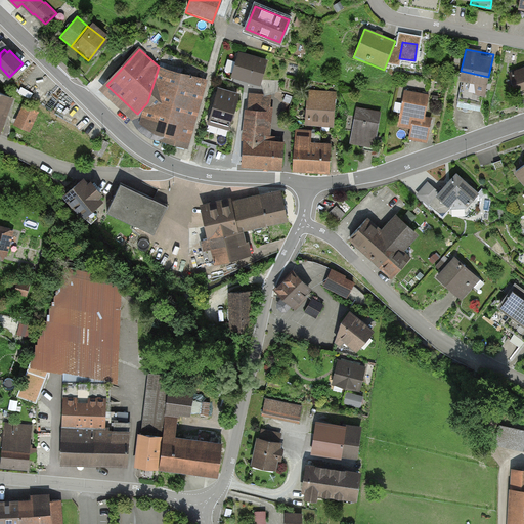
[(184,146),(206,72),(167,50),(159,67),(147,102),(137,114),(143,119),(172,128),(169,142),(184,146)]
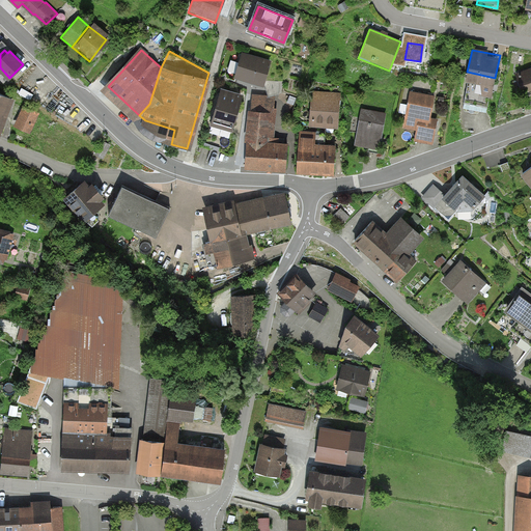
[(270,62),(243,54),(235,75),(263,83),(270,62)]
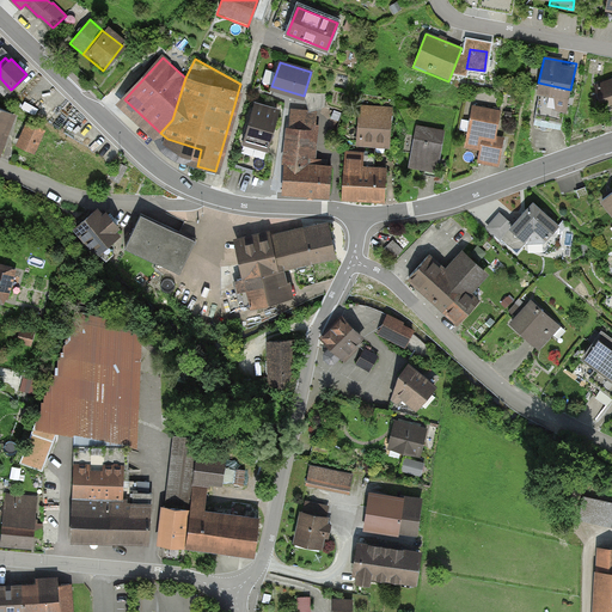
[(611,111),(611,79),(594,85),(604,115),(611,111)]
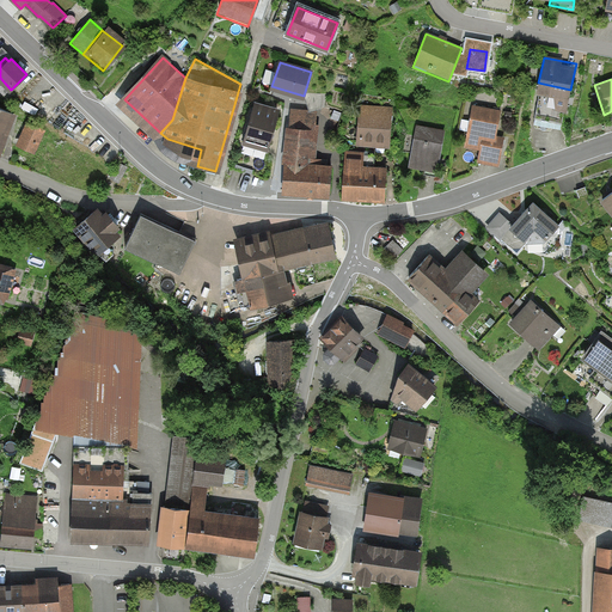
[(565,110),(570,90),(538,83),(530,122),(551,128),(556,108),(565,110)]
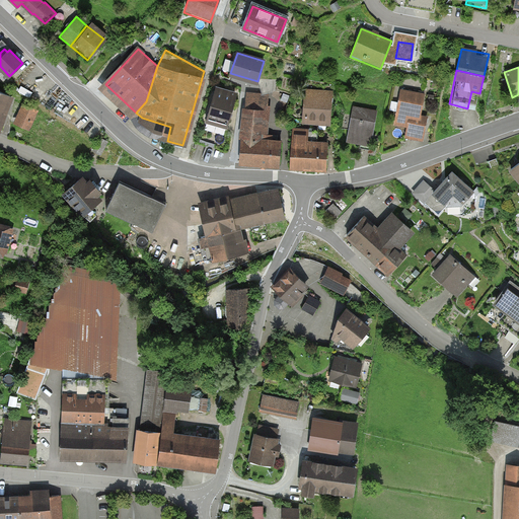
[(237,95),(215,89),(206,124),(229,130),(237,95)]
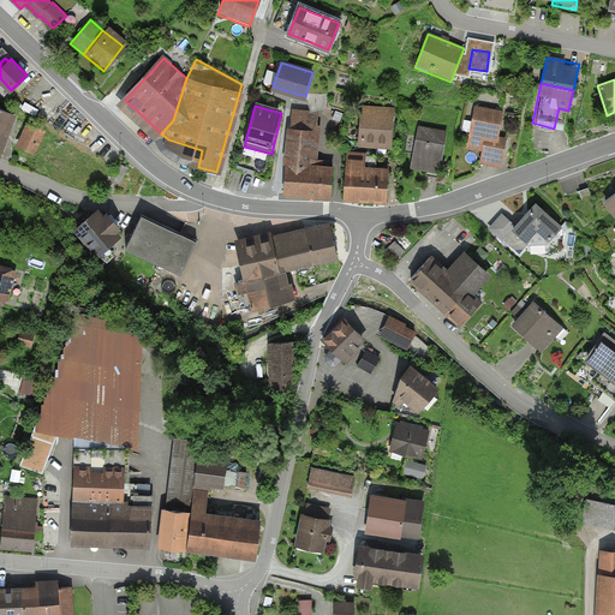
[(394,109),(359,106),(354,148),(389,151),(394,109)]
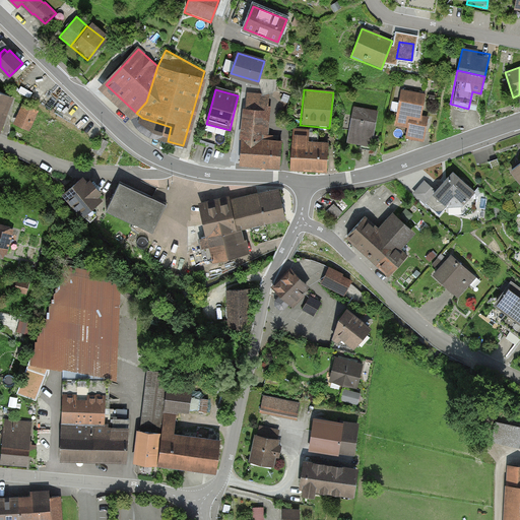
[(0,91),(0,131),(14,98),(0,91)]
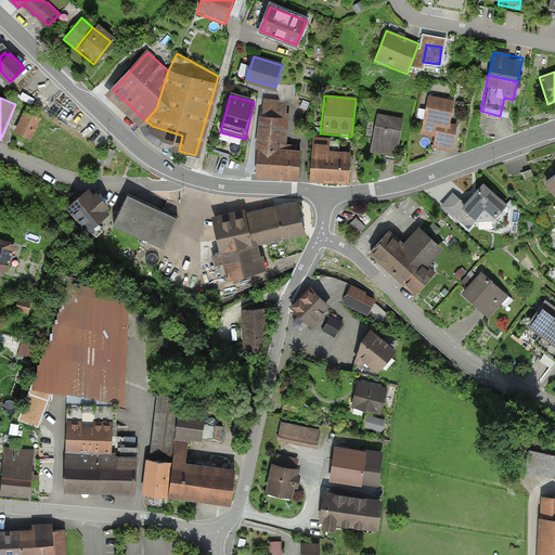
[(454,102),(428,98),(422,134),(435,138),(433,150),(453,154),(459,125),(450,124),(454,102)]
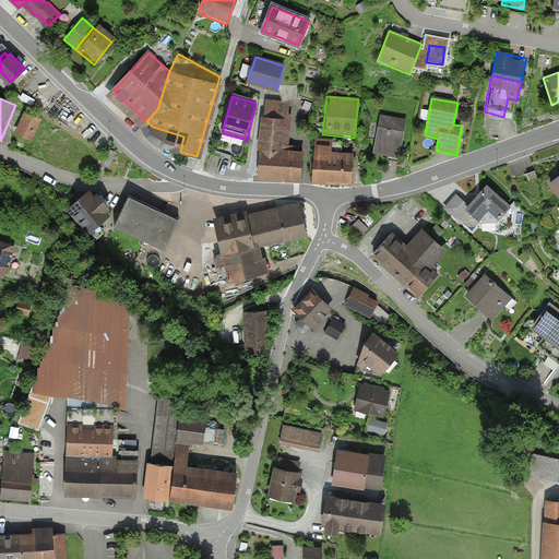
[(22,111),(12,134),(32,143),(42,120),(22,111)]
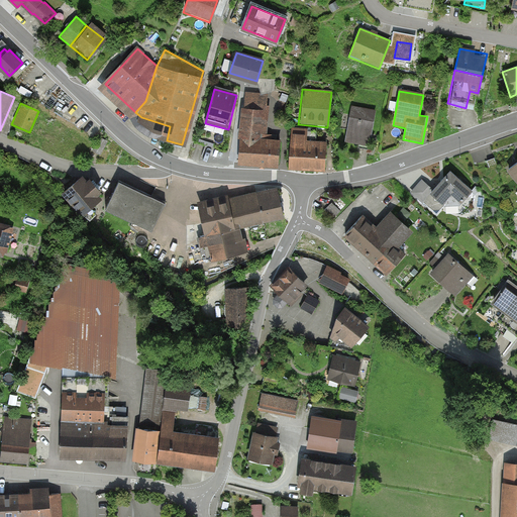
[(344,144),(370,149),(377,112),(351,107),(344,144)]
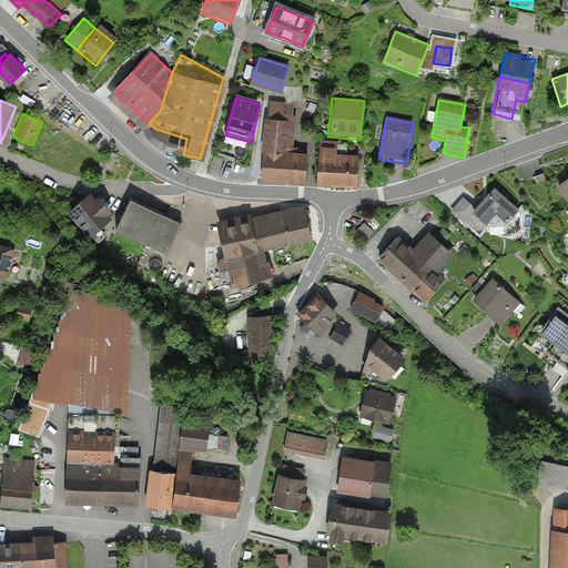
[(293,122),(263,119),(256,182),(304,188),(307,155),(290,153),(293,122)]
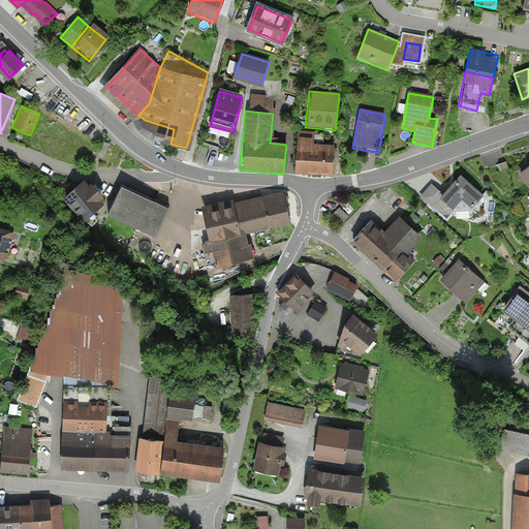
[(294,174),(331,177),(334,147),(313,145),(314,132),(299,131),(294,174)]
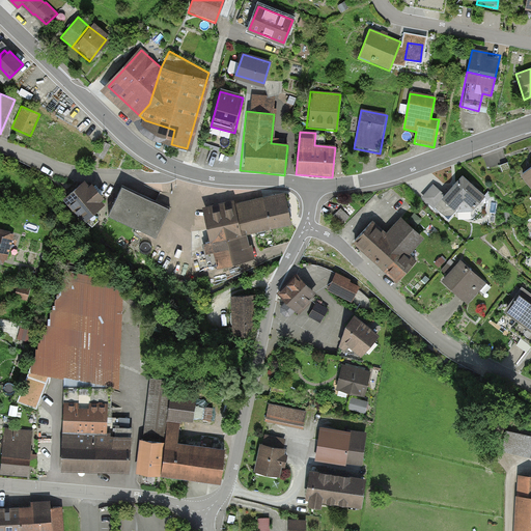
[(530,168),(519,177),(530,194),(530,168)]
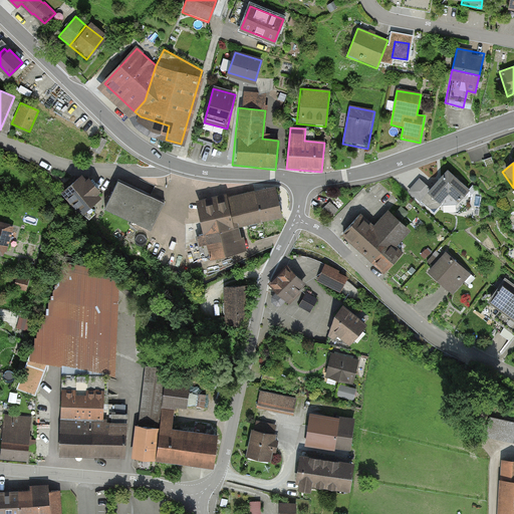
[(458,203),(469,190),(447,171),(430,191),(419,182),(410,193),(434,214),(450,196),(458,203)]
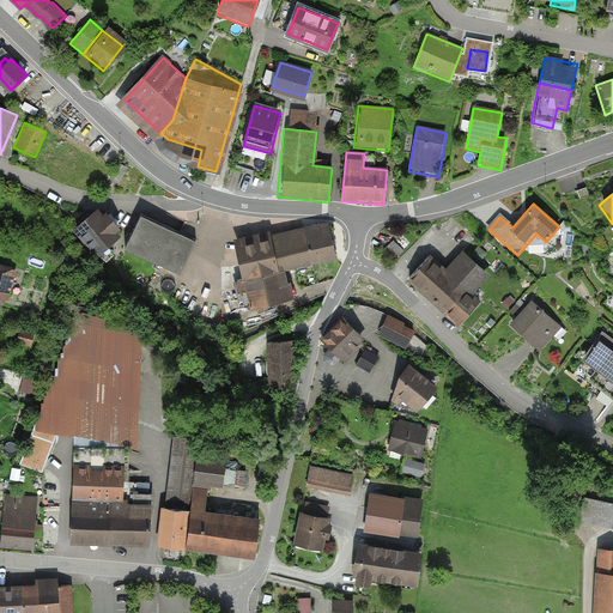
[(95,211),(77,226),(99,255),(120,238),(115,232),(119,229),(107,213),(101,218),(95,211)]
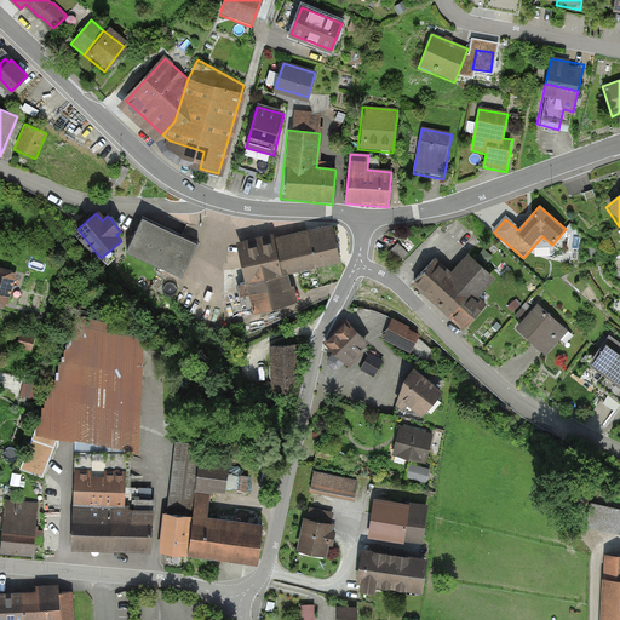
[(138,220),(124,252),(179,280),(195,247),(138,220)]
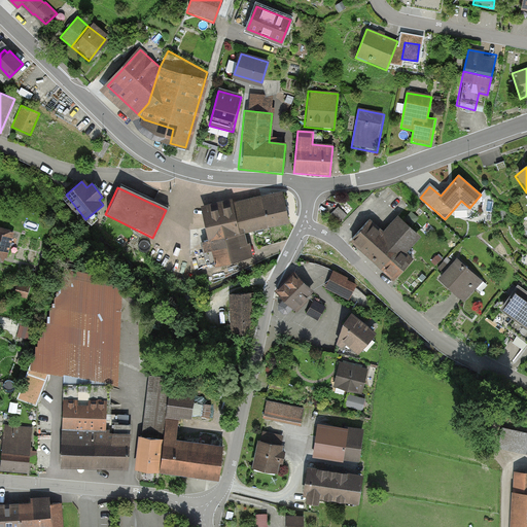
[(282,192),(262,197),(269,223),(289,219),(282,192)]
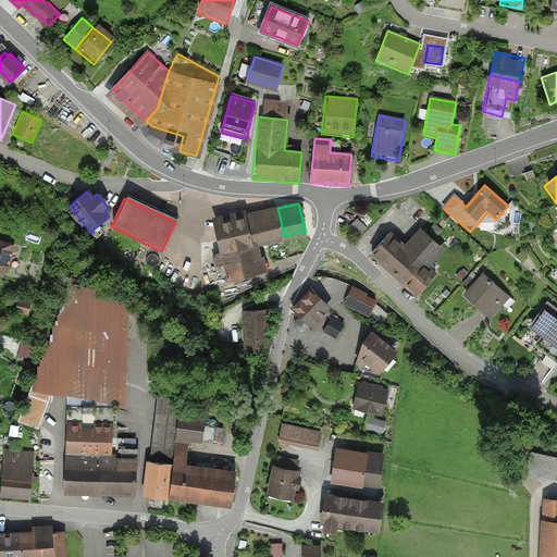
[(277,208),(277,207),(217,221),(224,252),(217,255),(222,279),(263,269),(257,244),(284,237),(284,236),(277,208)]
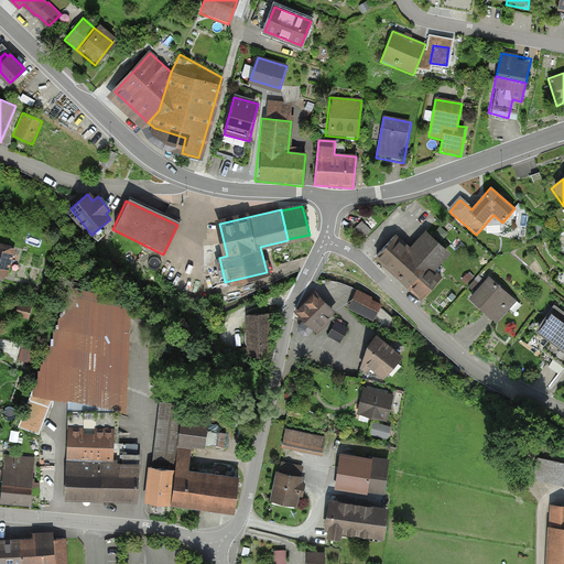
[(449,255),(423,231),(409,248),(393,235),(372,259),(421,300),(441,278),(434,272),(449,255)]
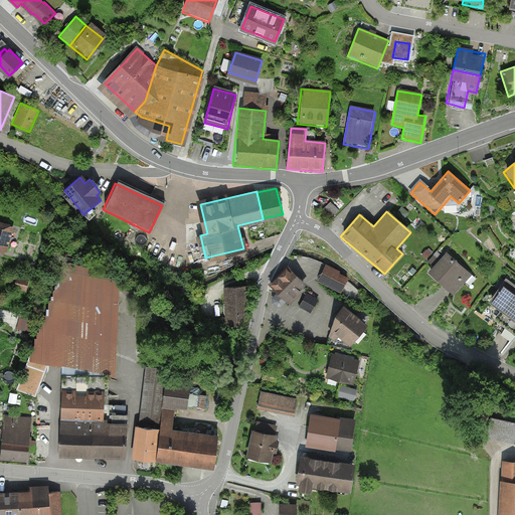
[(12,227),(0,223),(0,247),(5,249),(12,227)]
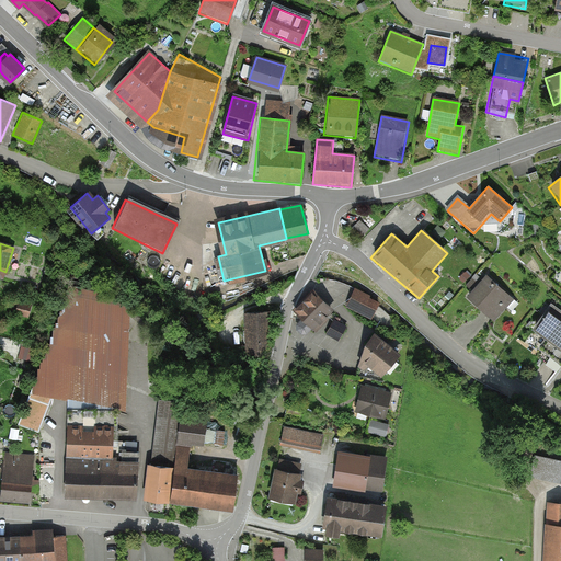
[(514,302),(485,276),(464,299),(492,325),(514,302)]
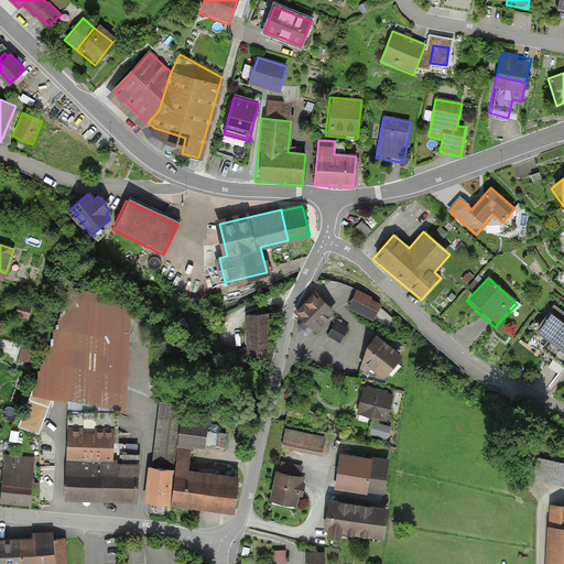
[(126,404),(131,300),(75,288),(33,389),(126,404)]
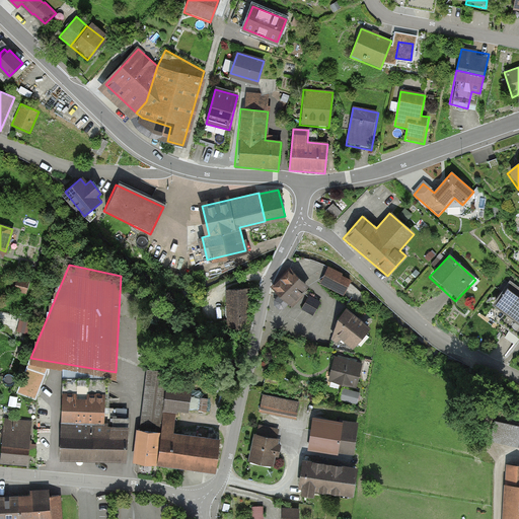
[(328,269),(319,286),(345,299),(353,284),(342,278),(343,276),(328,269)]
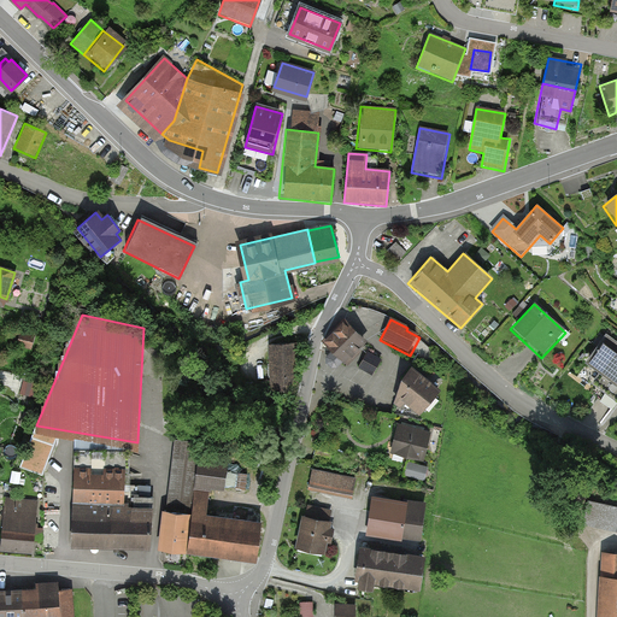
[(365,345),(341,322),(327,338),(336,347),(327,358),(327,365),(331,369),(338,368),(342,364),(345,366),(365,345)]
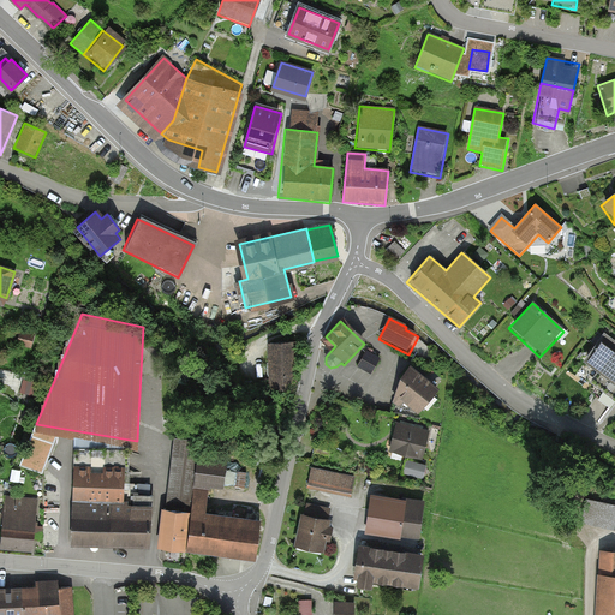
[(33,345),(36,333),(23,328),(19,340),(33,345)]
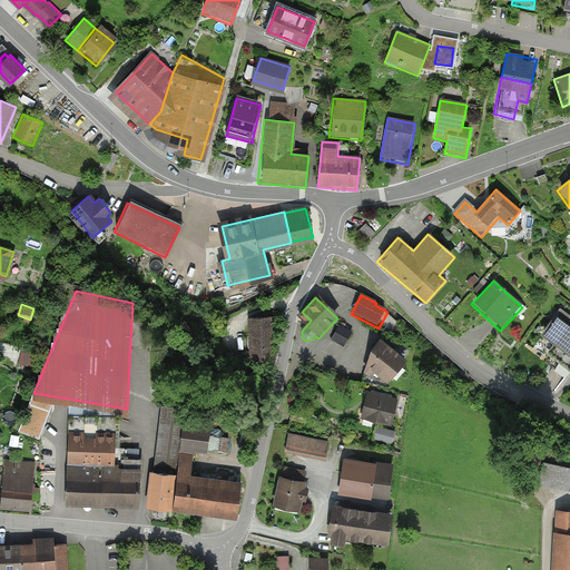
[(569,324),(557,315),(541,337),(569,359),(569,324)]
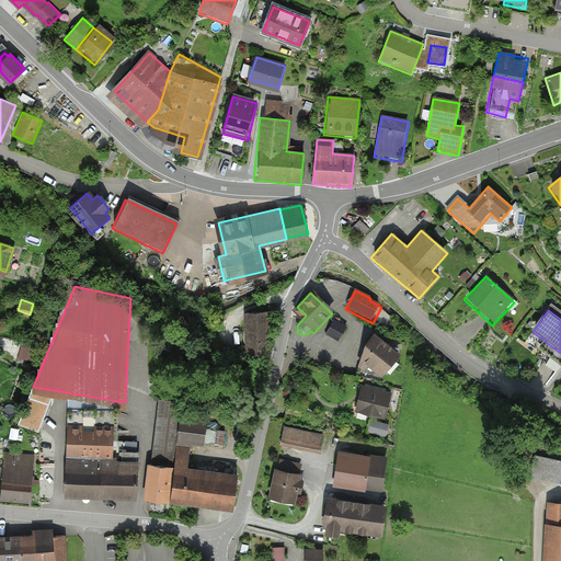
[(267,313),(242,316),(247,361),(271,358),(267,313)]
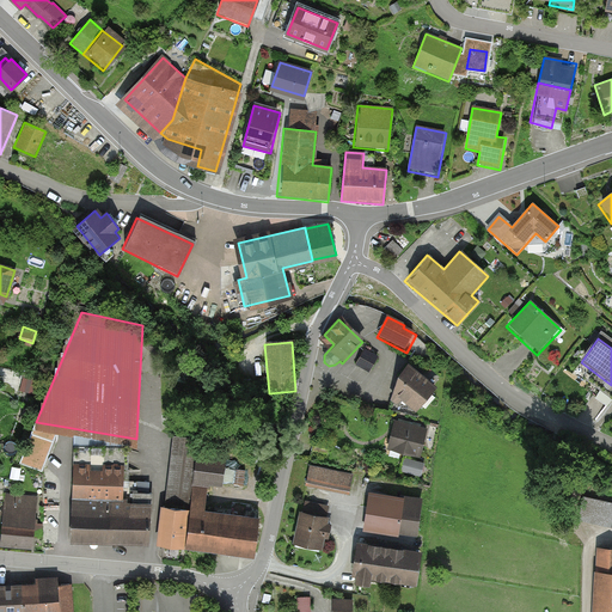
[(379,359),(363,350),(355,367),(371,375),(379,359)]
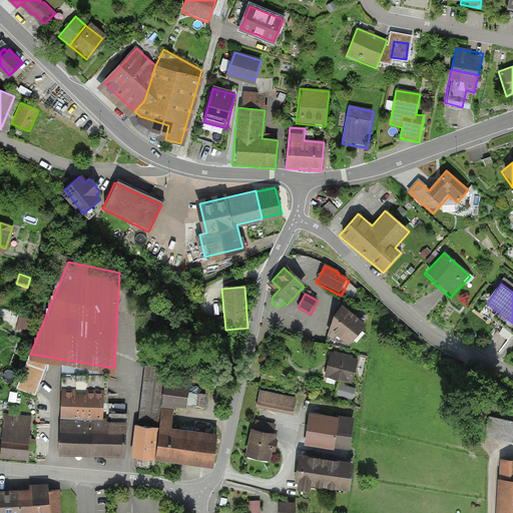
[(366,326),(343,308),(326,330),(348,348),(366,326)]
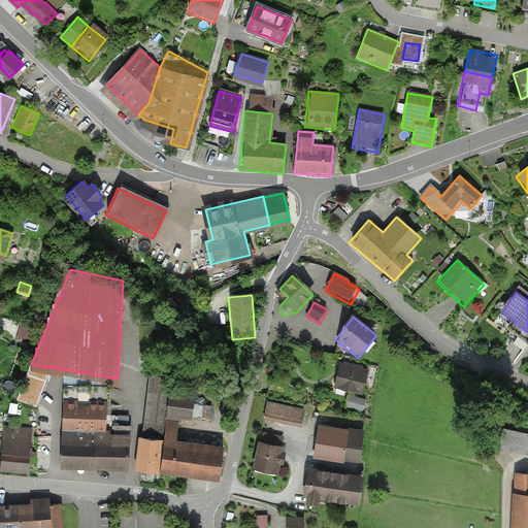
[(369,371),(339,364),(334,389),(363,395),(369,371)]
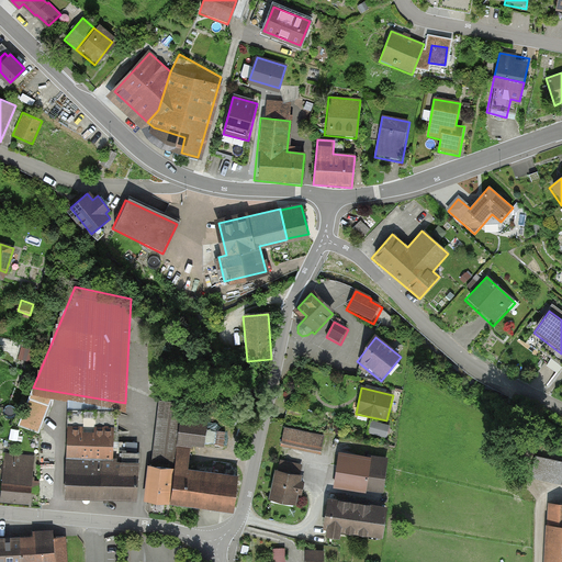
[(33,391),(21,424),(37,430),(51,397),(33,391)]
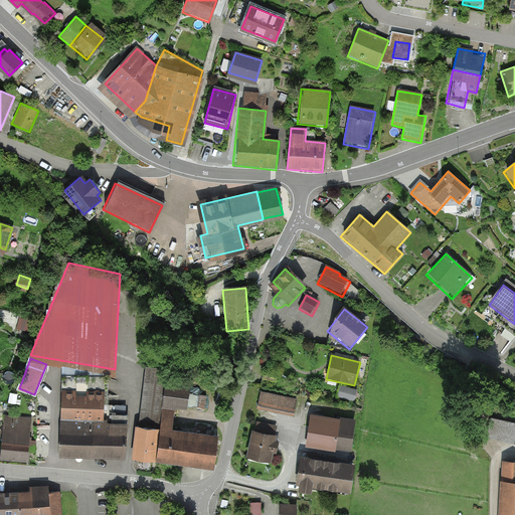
[(167,369),(146,366),(140,426),(138,425),(134,456),(155,459),(158,428),(160,428),(167,369)]
